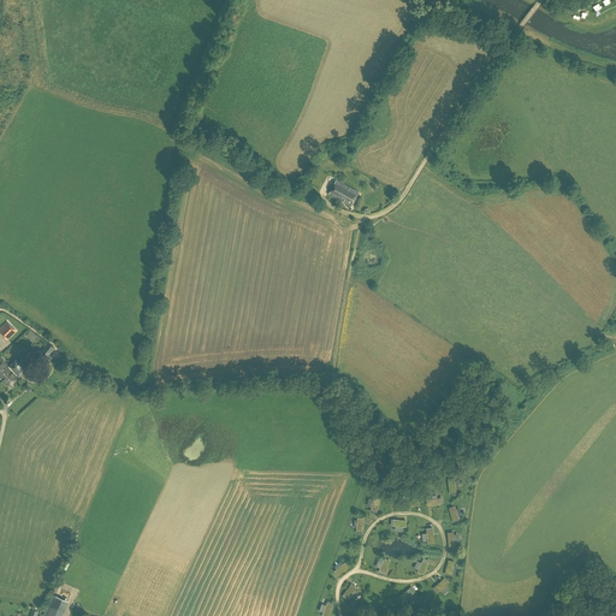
[(351,206),(359,191),(336,179),(329,194),(351,206)]
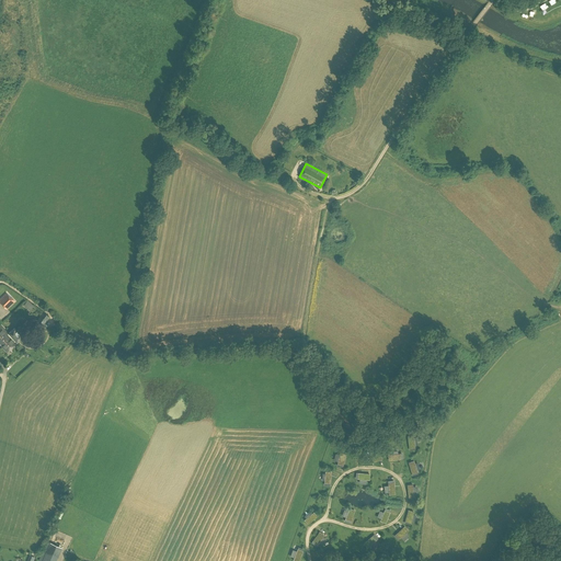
[(0,302),(7,309),(14,301),(7,293),(0,298),(0,302)]
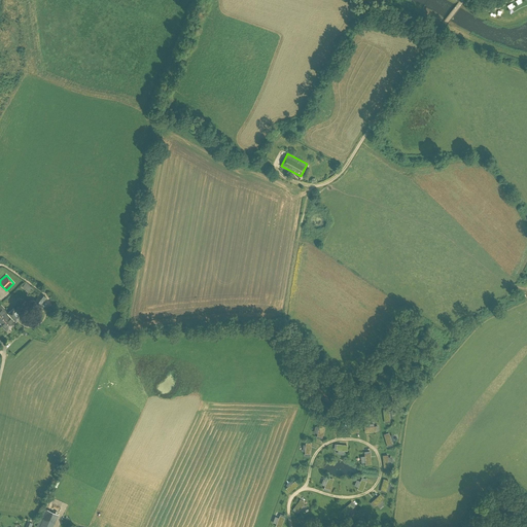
[(28,292),(32,287),(26,282),(22,287),(28,292)]
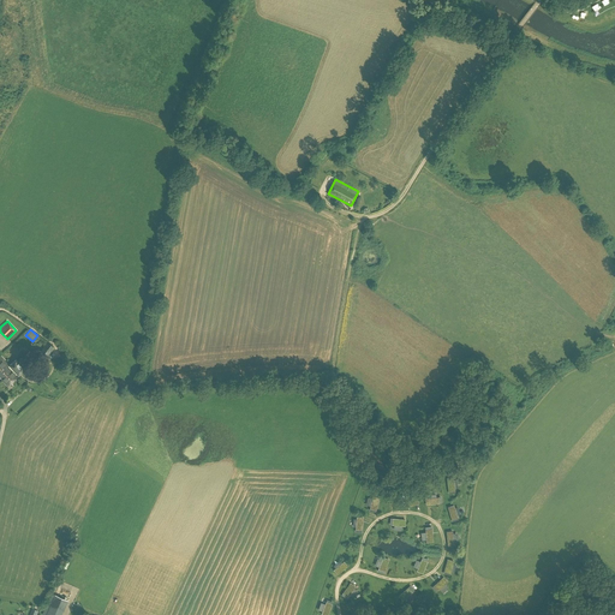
[(47,357),(54,347),(48,342),(40,352),(47,357)]
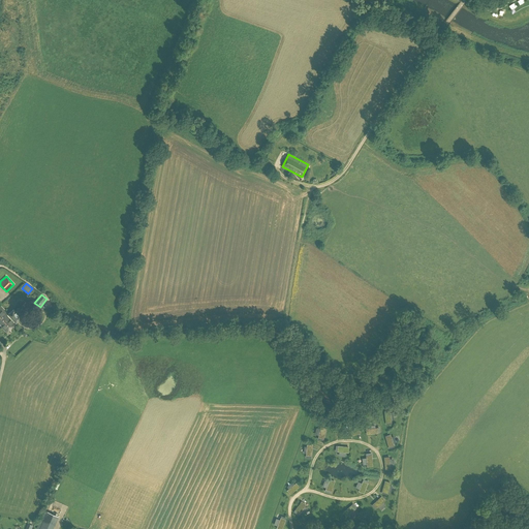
[(11,317),(8,314),(8,315),(0,307),(0,306),(0,323),(6,332),(17,322),(13,319),(11,317)]
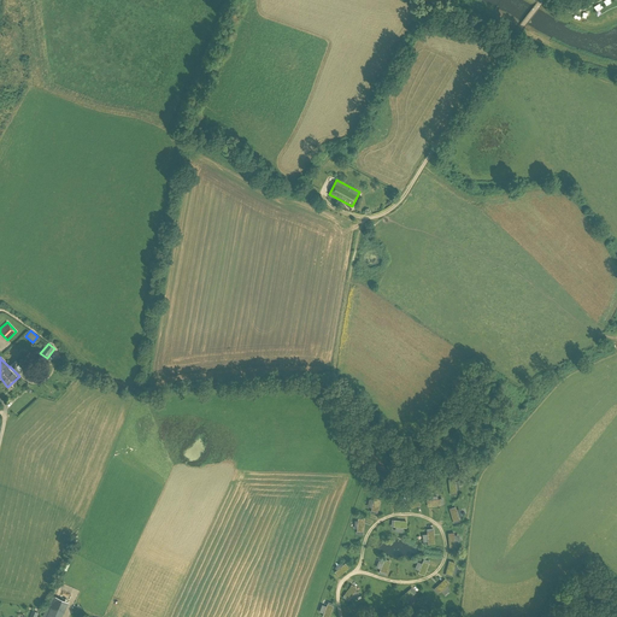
[(16,360),(10,366),(13,370),(16,372),(19,376),(25,371),(16,360)]
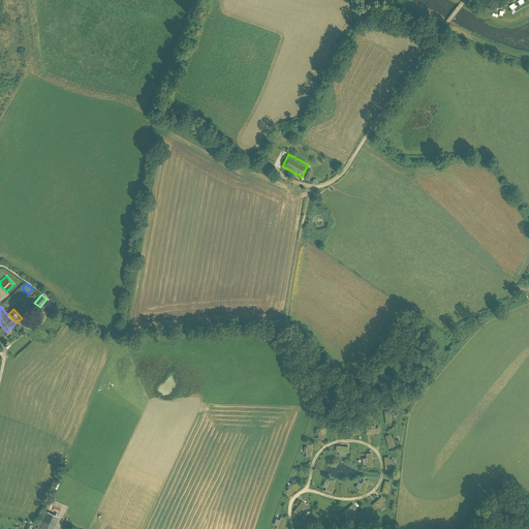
[(361,434),(359,428),(356,429),(355,425),(349,427),(350,431),(346,431),(347,437),(361,434)]
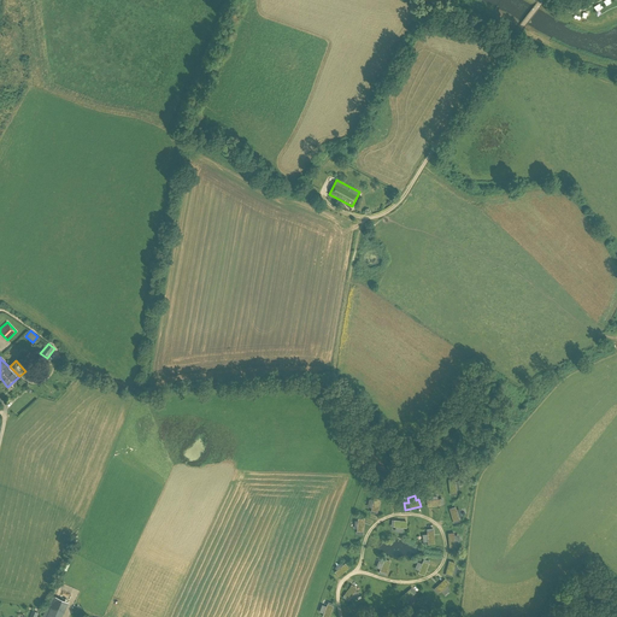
[(430,500),(427,500),(428,507),(444,505),(442,498),(438,499),(438,495),(429,497),(430,500)]
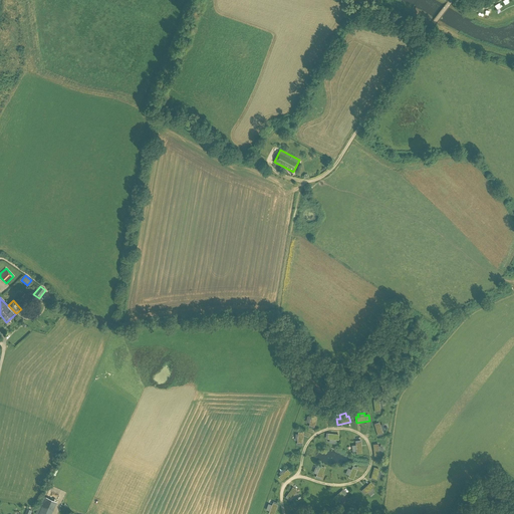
[(314,429),(317,416),(311,415),(311,417),(307,416),(306,423),(309,423),(308,427),(314,429)]
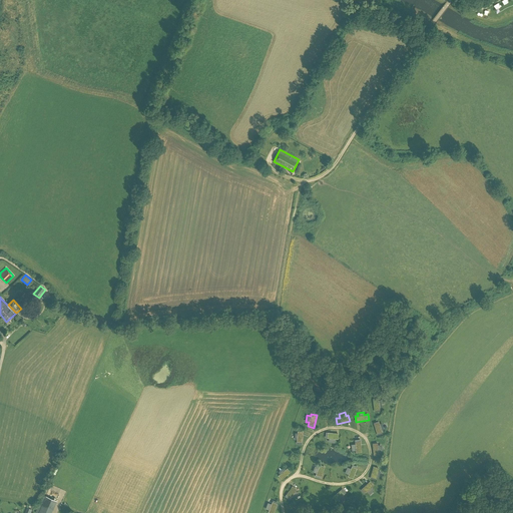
[(379,425),(379,422),(378,422),(376,422),(374,423),(375,425),(375,427),(377,432),(378,435),(379,434),(382,433),(381,431),(381,430),(383,429),(383,428),(382,424),(379,425)]
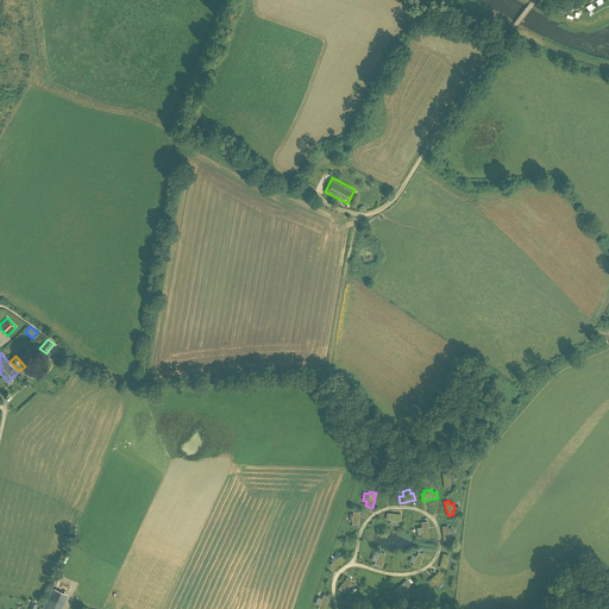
[(358,512),(353,512),(353,513),(353,514),(350,514),(350,521),(352,522),(352,527),(358,527),(359,515),(360,512),(358,512)]
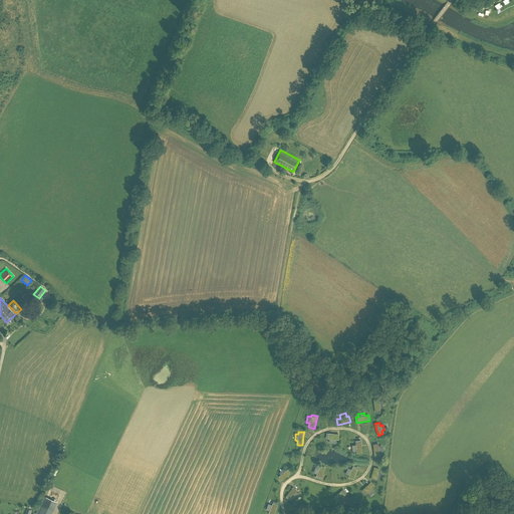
[(338,440),(339,435),(326,433),(325,439),(329,439),(329,443),(335,444),(336,440),(338,440)]
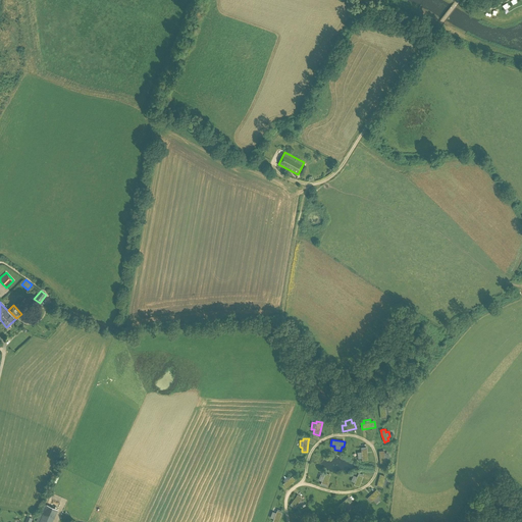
[(362,461),(368,460),(366,447),(361,448),(361,452),(357,453),(358,459),(362,459),(362,461)]
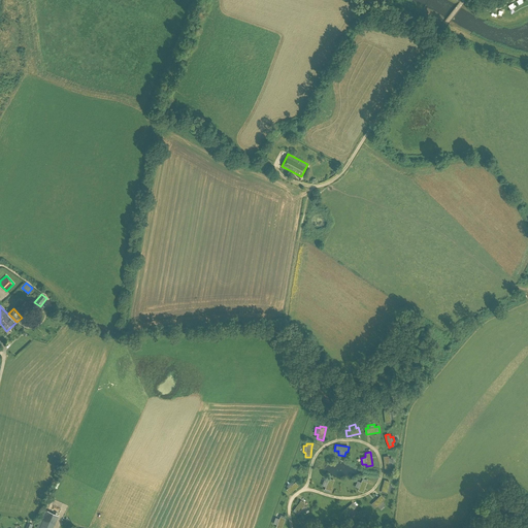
[(389,458),(389,456),(383,456),(385,468),(390,467),(390,464),(392,464),(392,458),(389,458)]
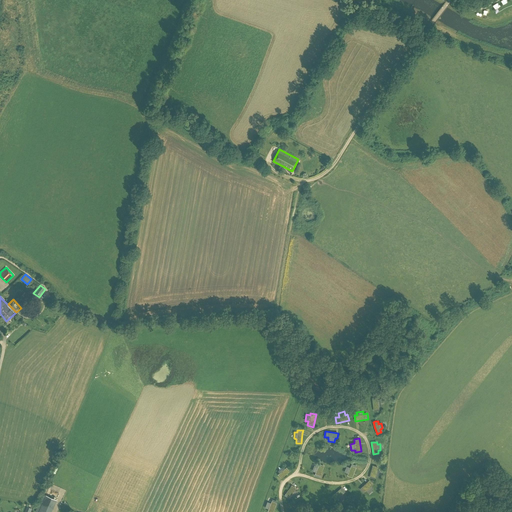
[(319,478),(324,466),(319,464),(318,466),(314,465),(312,471),(315,472),(314,476),(319,478)]
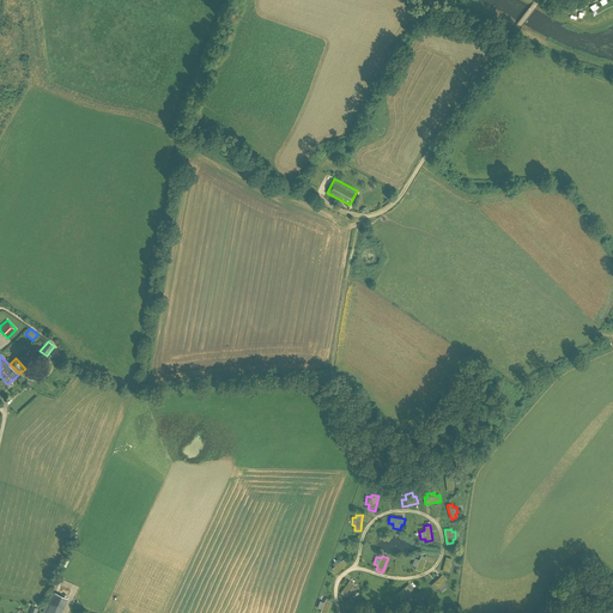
[(422,572),(428,558),(420,556),(419,560),(414,558),(412,565),(417,568),(416,570),(422,572)]
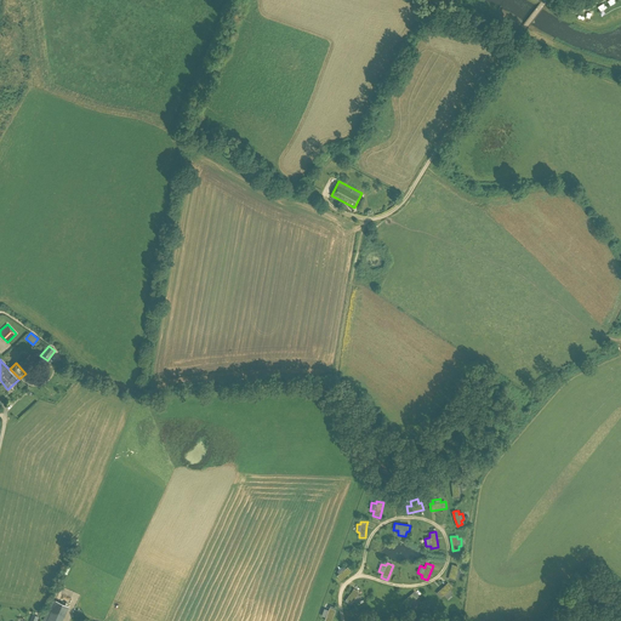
[(459,567),(453,564),(448,580),(454,581),(455,577),(459,577),(461,570),(457,569),(459,567)]
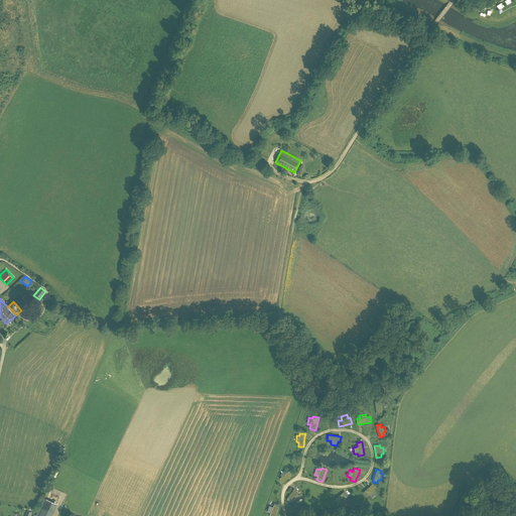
[(286,473),(285,471),(280,475),(281,477),(280,478),(283,483),(292,475),(289,471),(286,473)]
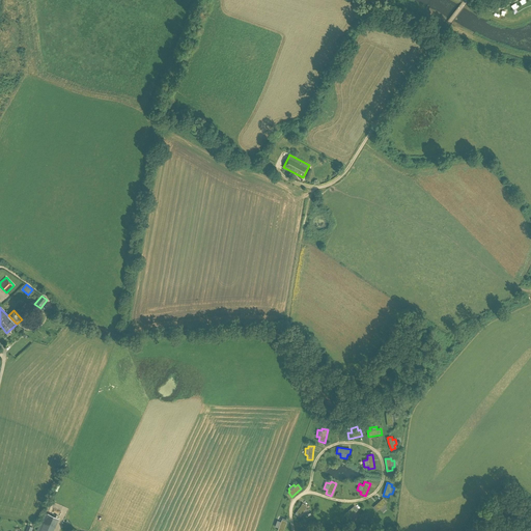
[(376,511),(380,509),(385,504),(387,502),(383,498),(373,507),(376,511)]
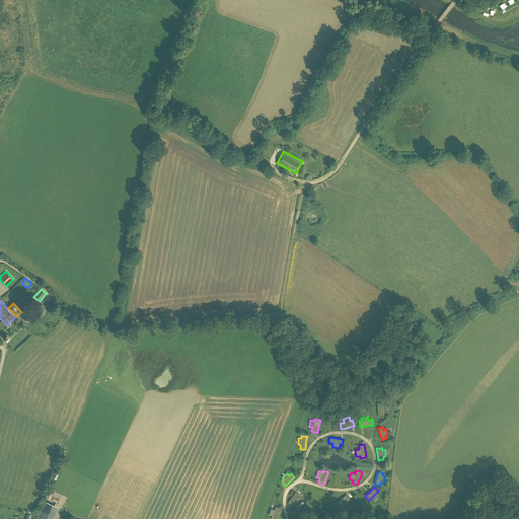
[(300,495),(296,492),(288,502),(293,506),(300,495)]
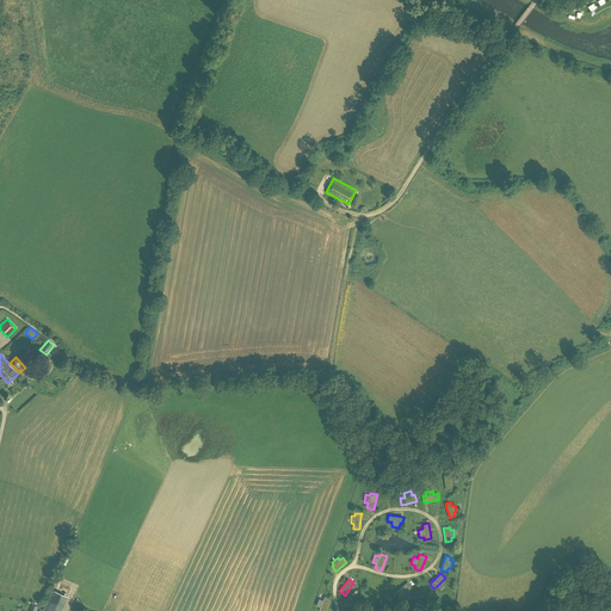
[(407,582),(396,592),(400,597),(412,587),(407,582)]
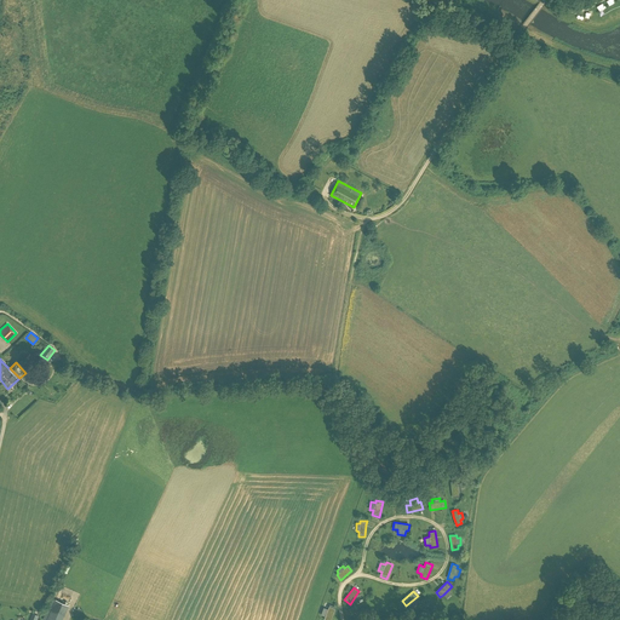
[(56,600),(51,610),(46,619),(62,619),(64,616),(69,606),(56,600)]
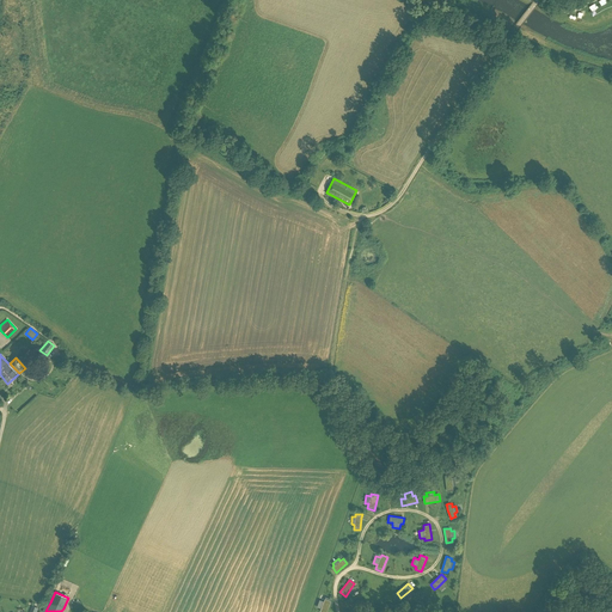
[(320,611),(326,611),(331,599),(325,597),(324,601),(319,600),(317,607),(320,609),(320,611)]
